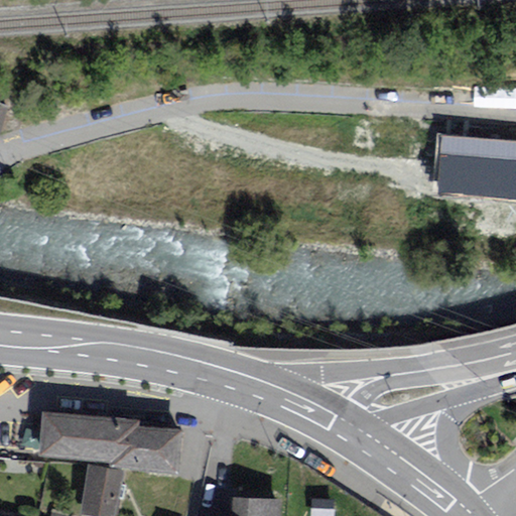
[(0,105),(0,132),(9,108),(0,105)]
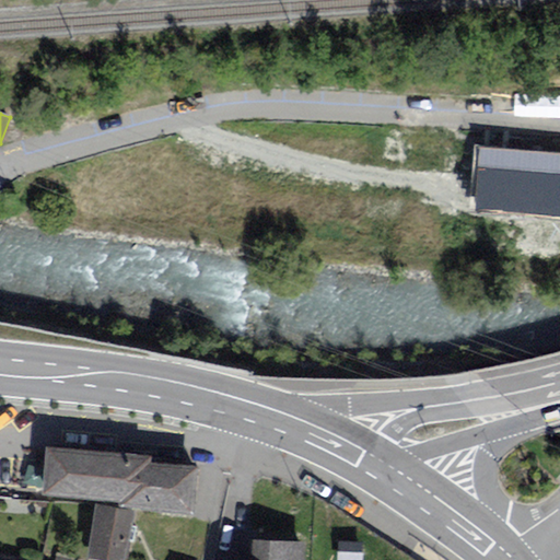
[(559,155),(483,150),(480,207),(559,212),(559,155)]
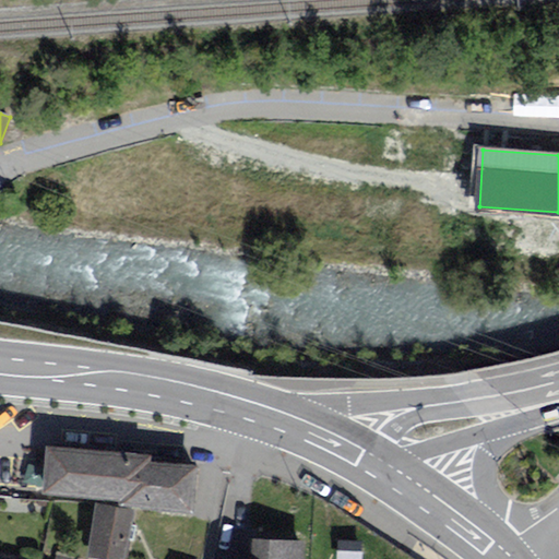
[(151,453),(46,447),(43,494),(120,499),(119,504),(194,510),(197,464),(151,461),(151,453)]
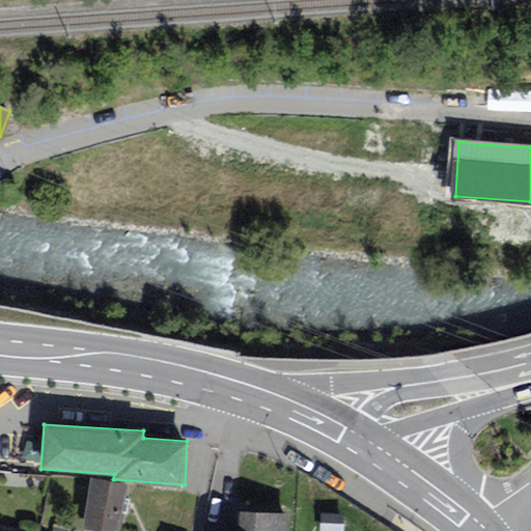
[(119,530),(126,481),(89,477),(83,528),(112,530),(119,530)]
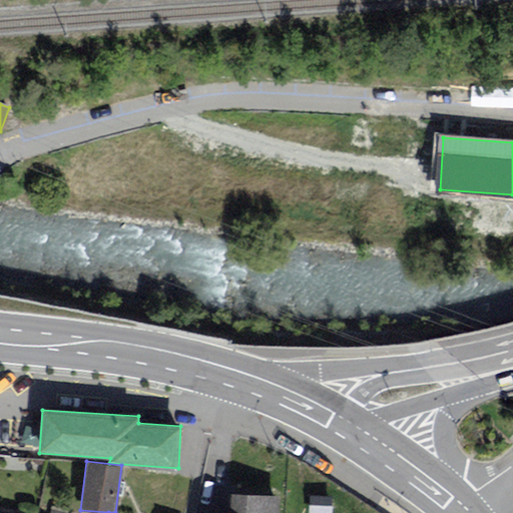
[(278,512),(279,495),(230,493),(228,512),(278,512)]
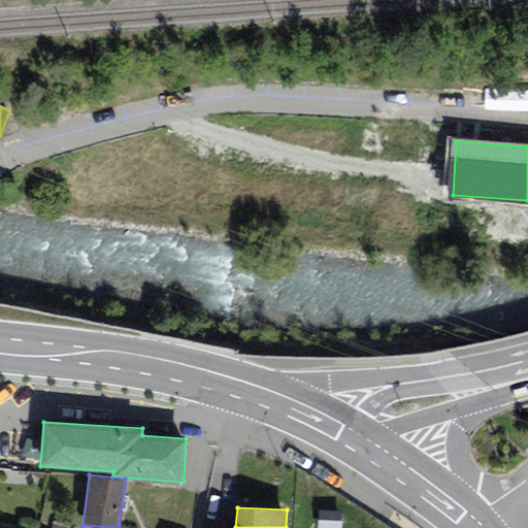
[(341,527),(342,510),(320,509),(319,527),(341,527)]
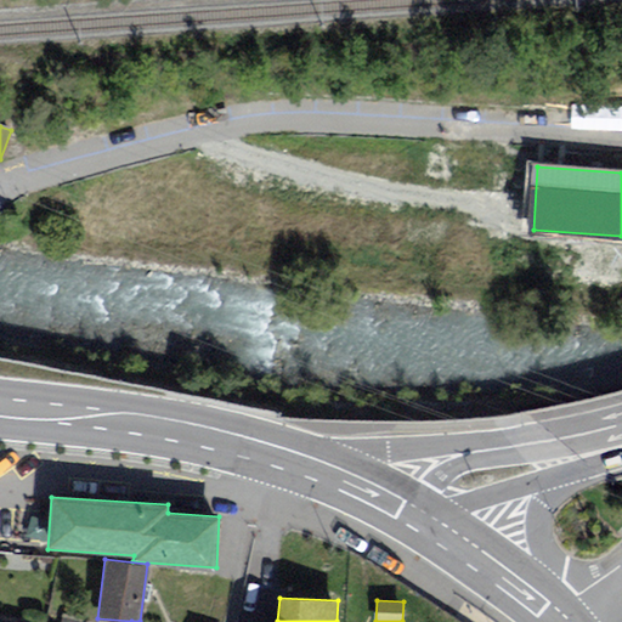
All buildings are outlined.
